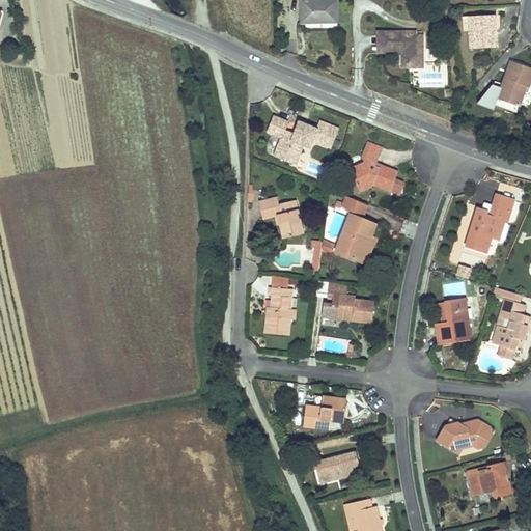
[(318,0),(301,1),(302,6),(302,10),(305,10),(306,23),(337,22),(336,0),(318,0)]
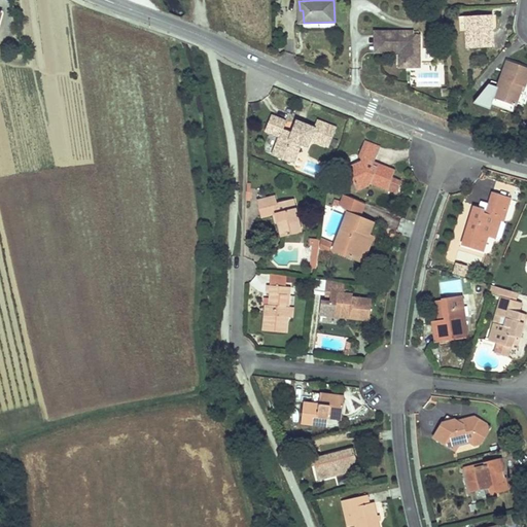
[(467,32),(467,40),(467,48),(493,47),(491,15),(466,16),(467,32)]
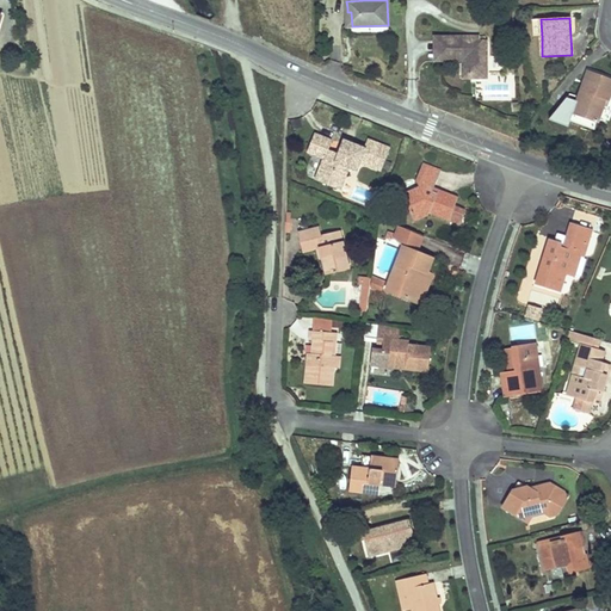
[(443,61),(463,61),(468,61),(469,78),(487,78),(487,41),(479,41),(469,41),(469,37),(443,37),(443,61)]
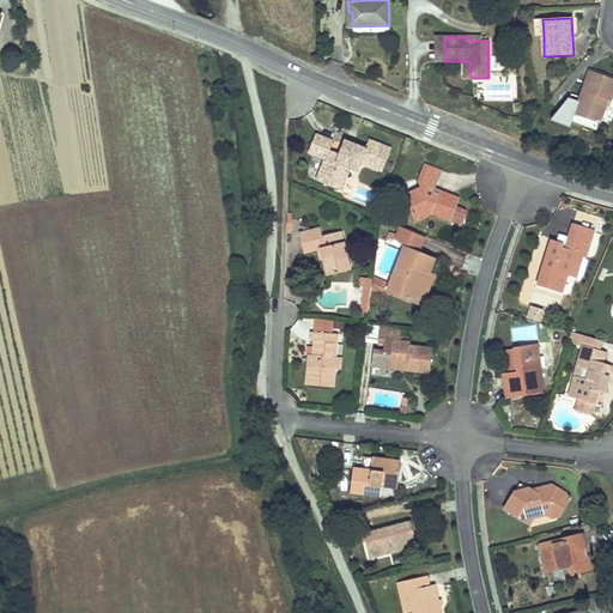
[(606,105),(605,104),(604,104),(605,99),(611,102),(612,92),(612,78),(592,71),(580,102),(575,115),(599,123),(605,107),(606,105)]
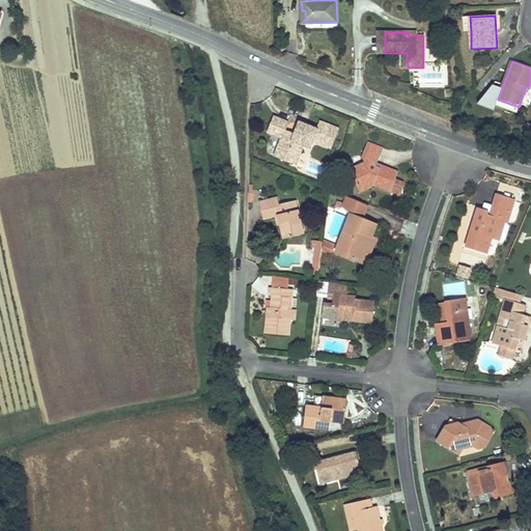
[(498,100),(502,88),(493,85),(477,105),(494,111),(496,105),(498,100)]
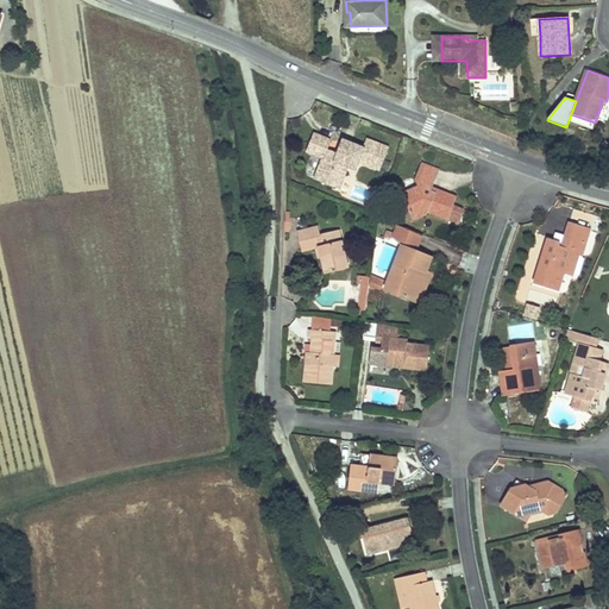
[(595,123),(571,114),(569,120),(592,130),(595,123)]
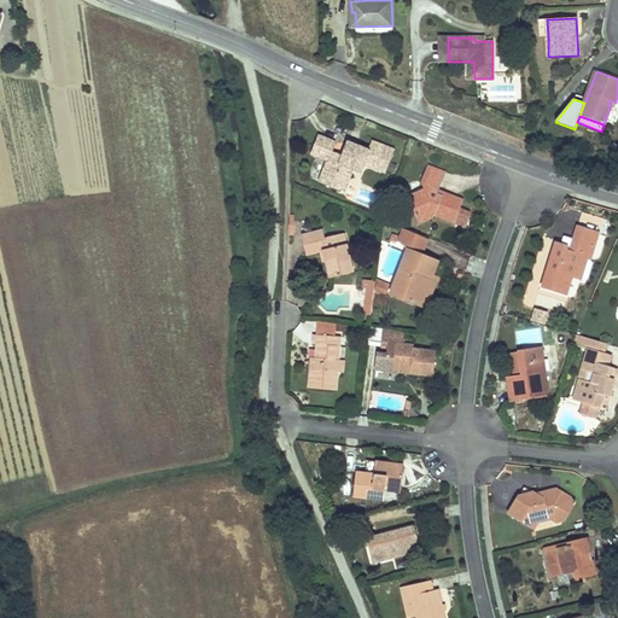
[(334,144),(326,140),(318,136),(312,155),(327,161),(319,182),(343,192),(353,169),(361,173),(365,164),(385,173),(394,151),(372,143),(368,151),(361,149),(357,156),(344,150),(342,156),(332,151),(334,144)]
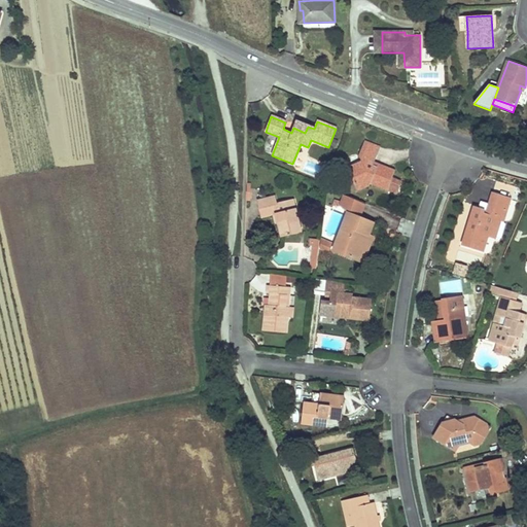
[(308,127),(296,121),(293,128),(305,133),(308,127)]
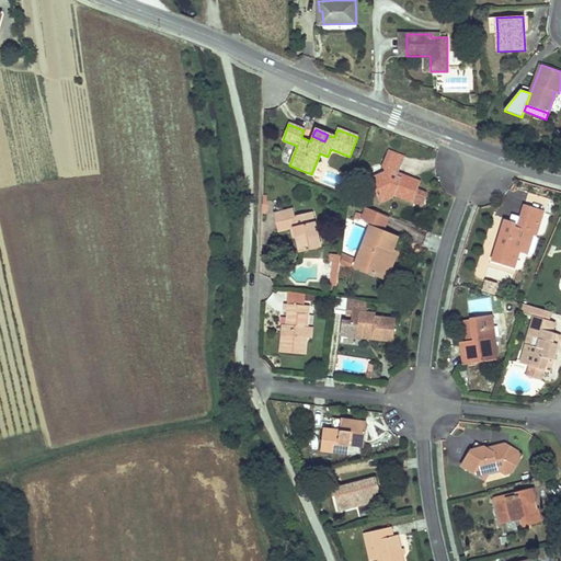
[(386,159),(402,165),(404,158),(388,151),(386,159)]
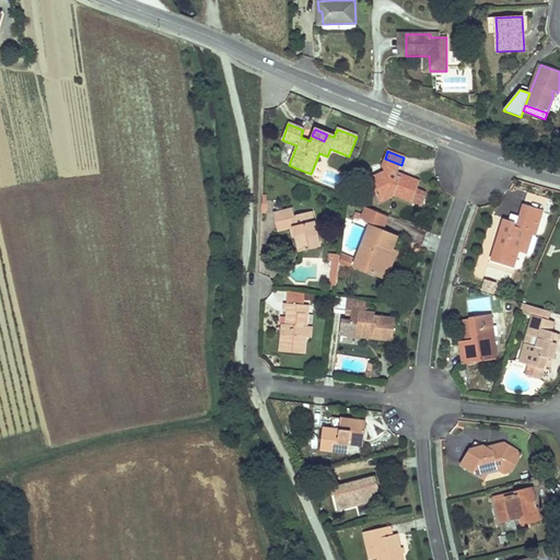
[(398,174),(399,170),(401,165),(385,159),(382,166),(385,173),(377,176),(380,182),(372,185),(380,203),(393,197),(394,196),(411,202),(419,183),(401,176),(400,179),(396,177),(398,174)]
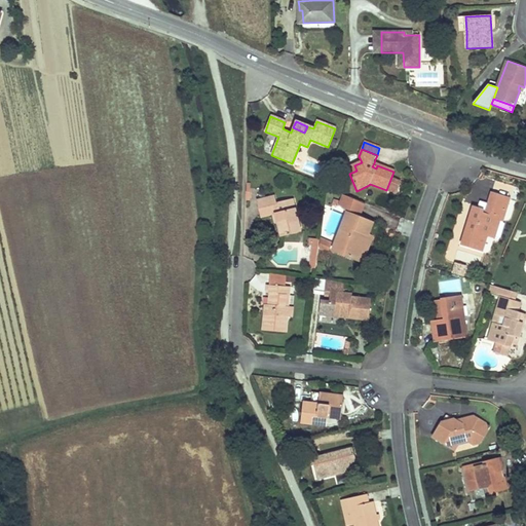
[(354,165),(347,168),(349,174),(357,171),(354,165)]
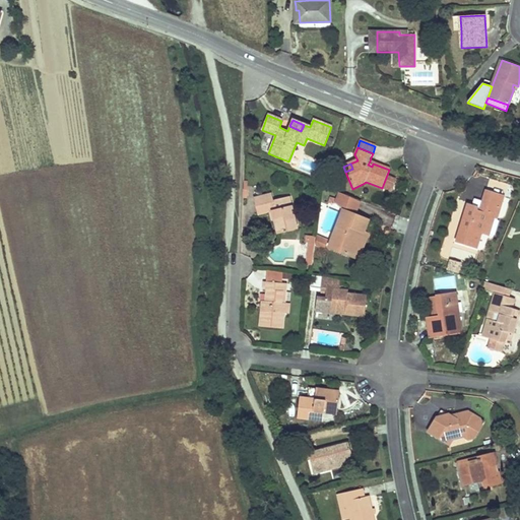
[(503,197),(494,194),(485,191),(480,210),(479,213),(475,212),(476,209),(467,206),(456,242),(476,248),(480,234),(483,234),(489,216),(494,218),(496,218),(503,197)]
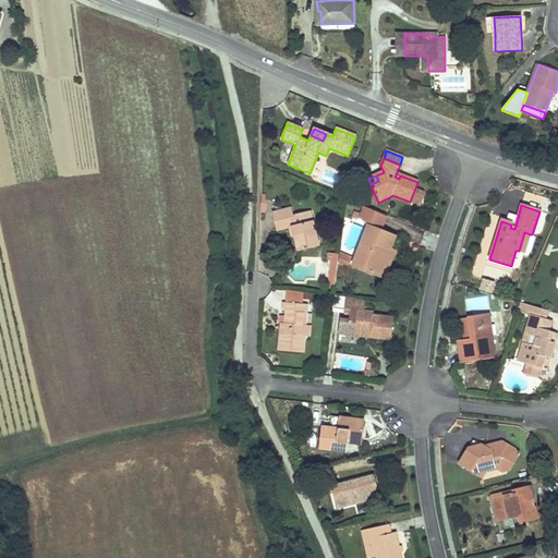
[(290,227),(291,226),(292,226),(295,238),(299,251),(318,246),(310,210),(292,215),(291,207),(286,209),(287,216),(290,227)]
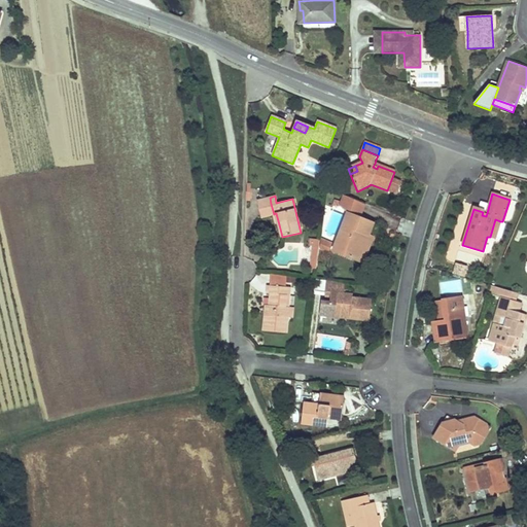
[(358,217),(364,204),(343,196),(341,201),(339,206),(347,212),(347,213),(358,217)]
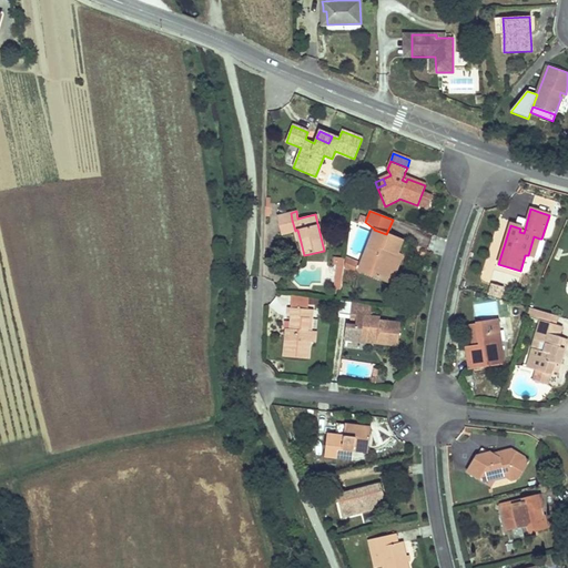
[(295,231),(292,220),(291,213),(280,215),(284,233),(295,231)]
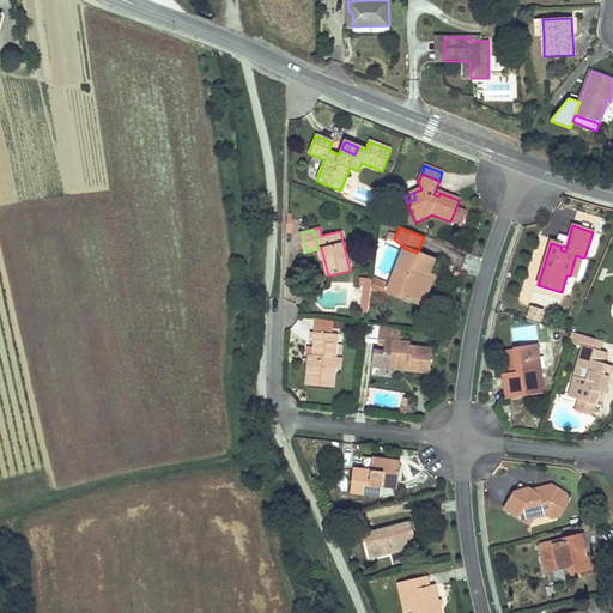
[(428,274),(430,267),(434,260),(417,253),(404,248),(387,292),(416,303),(423,285),(418,279),(422,272),(428,274)]
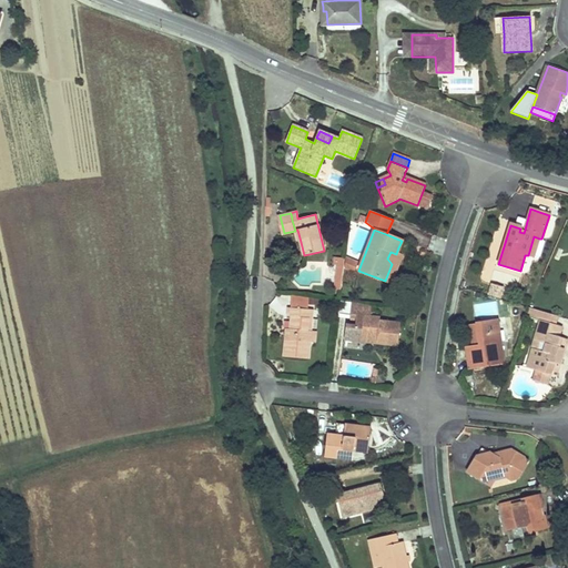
[(534,236),(528,255),(534,256),(539,239),(534,236)]
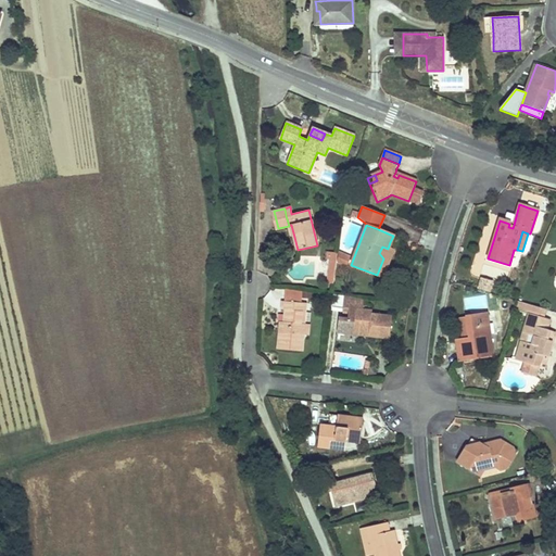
[(383,258),(377,275),(382,277),(393,251),(388,249),(382,247),(379,253),(383,258)]
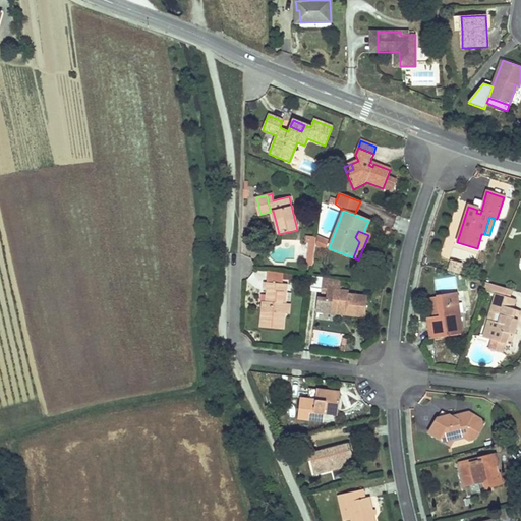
[(323,248),(326,240),(316,237),(315,246),(323,248)]
